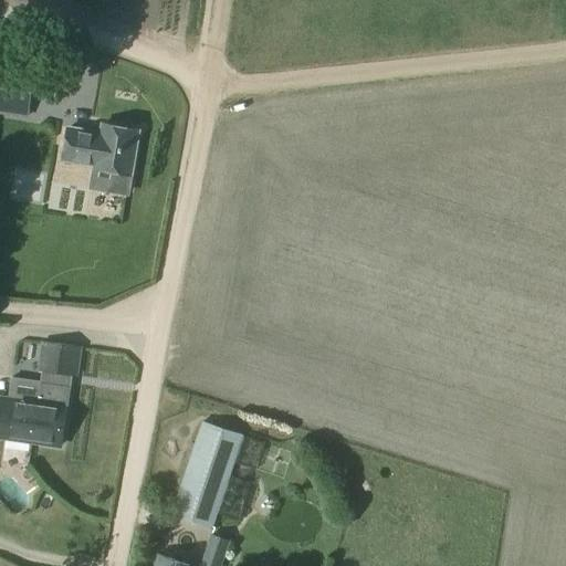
[(21,61),(0,58),(0,95),(16,98),(21,61)]
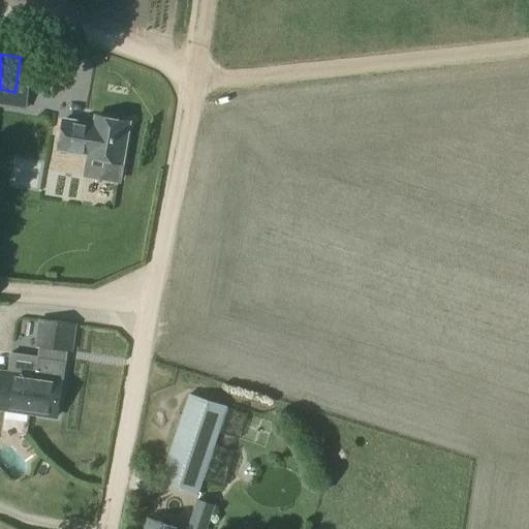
[(62,119),(57,149),(87,154),(87,156),(121,162),(128,121),(94,115),(92,123),(62,119)]
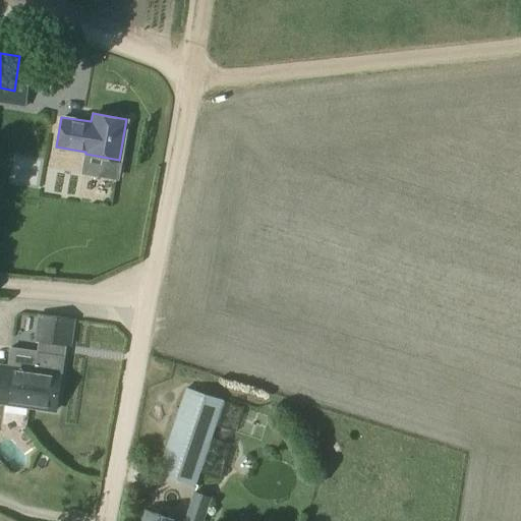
[(0,401),(1,402),(30,406),(55,409),(55,408),(60,370),(62,355),(66,355),(67,347),(67,344),(71,345),(74,319),(40,314),(36,340),(39,340),(37,350),(37,352),(35,370),(8,367),(6,366),(0,365),(0,401)]
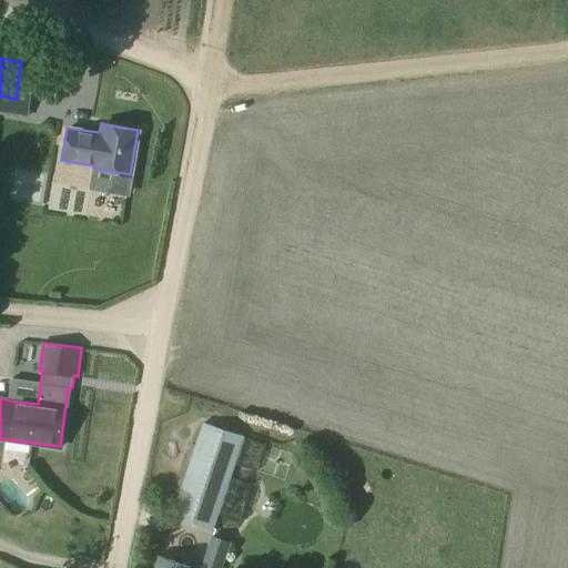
[(202,423),(173,516),(213,528),(243,435),(202,423)]
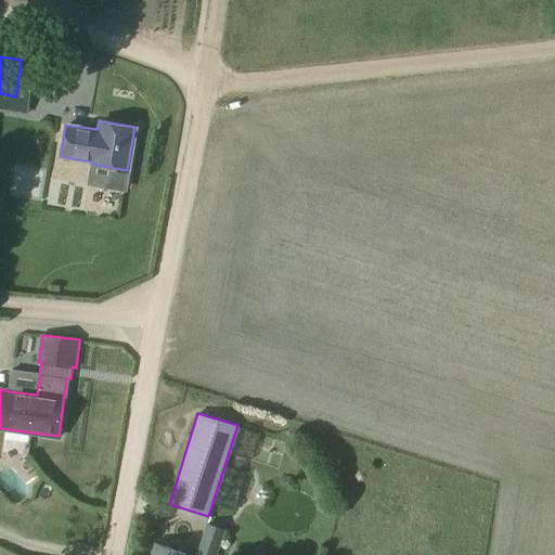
[(207,525),(196,554),(199,554),(217,554),(226,531),(207,525)]
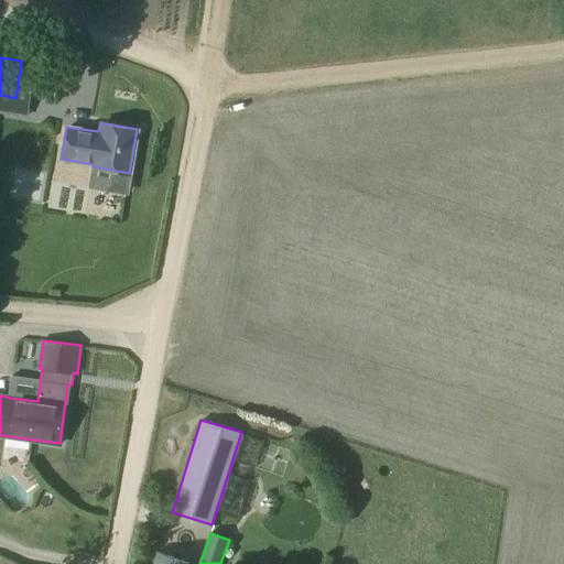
[(185,563),(158,554),(154,563),(185,563)]
